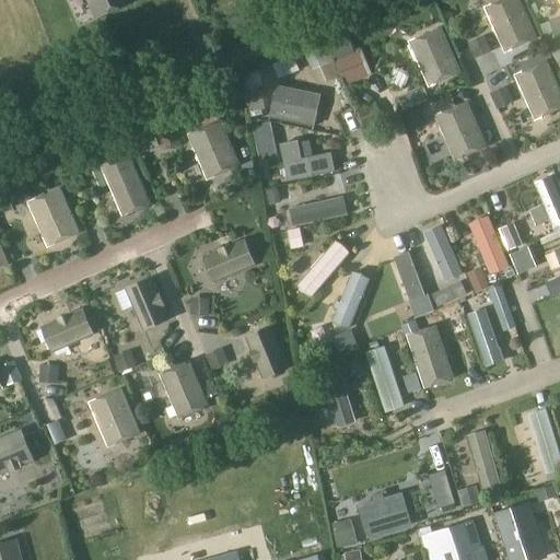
[(88,0),(96,19),(131,2),(130,0),(88,0)]
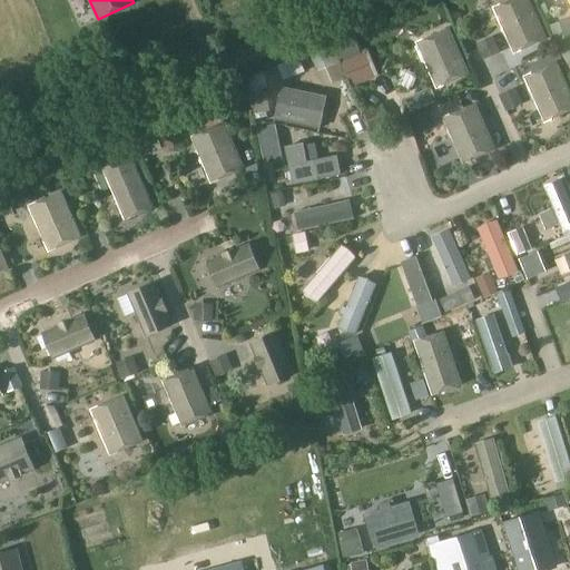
[(529,0),(498,0),(493,2),(513,50),(544,37),(529,0)]
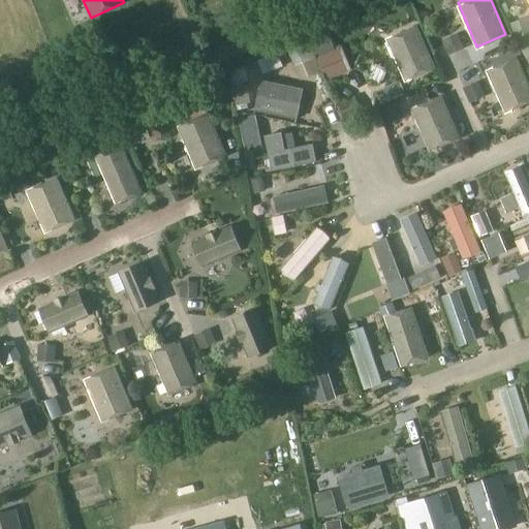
[(528,23),(526,16),(510,22),(517,36),(528,31),(528,23)]
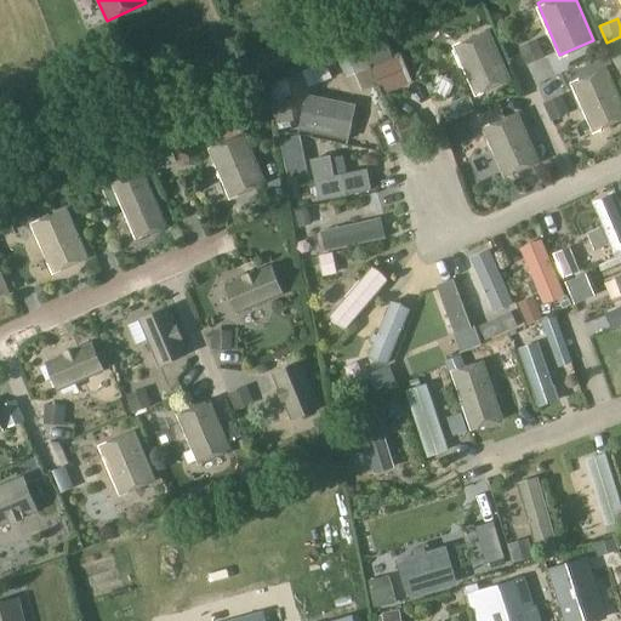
[(488,26),(454,40),(476,92),(510,78),(488,26)]
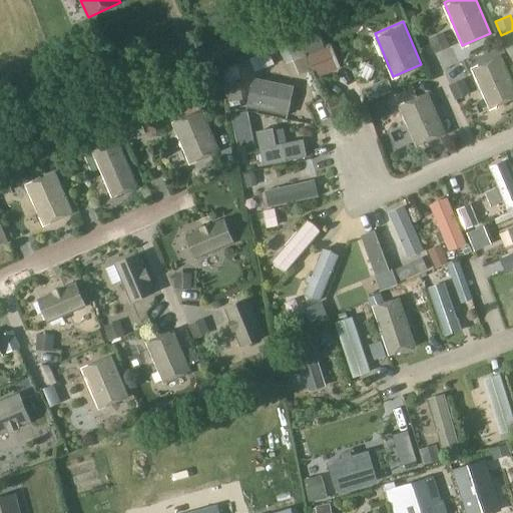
[(318,30),(301,37),(307,53),(325,47),(318,30)]
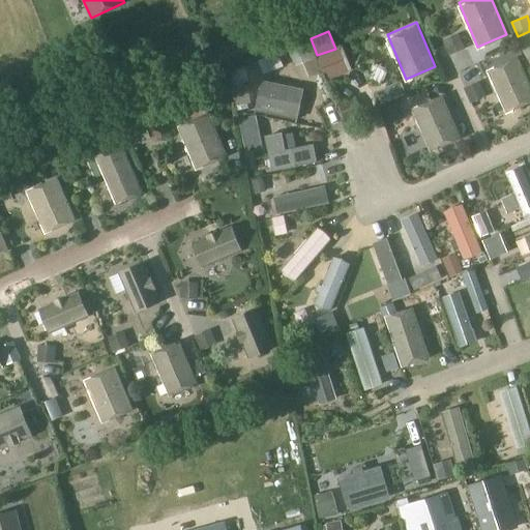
[(458,32),(442,38),(448,53),(464,47),(458,32)]
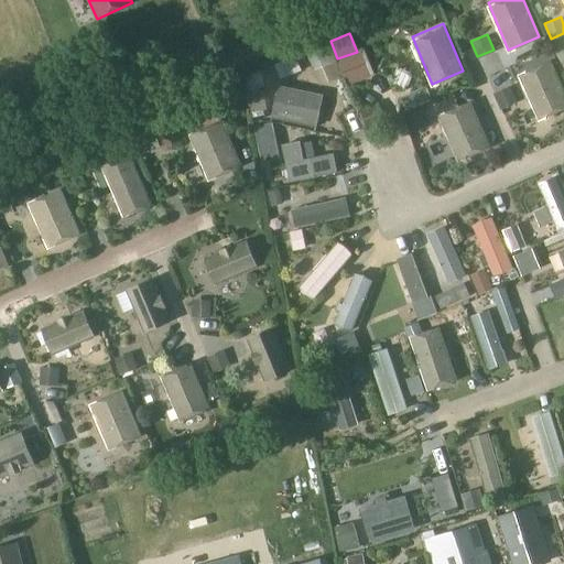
[(327,43),(306,52),(313,68),(334,60),(327,43)]
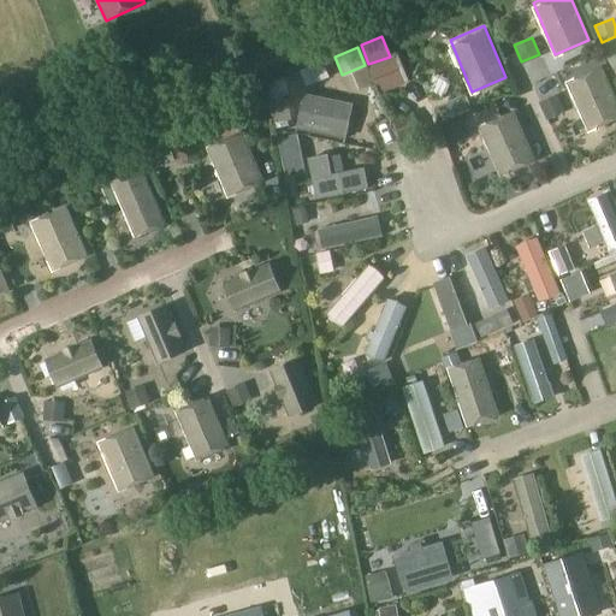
[(390,57),(368,64),(379,90),(408,78),(397,53),(390,57)]
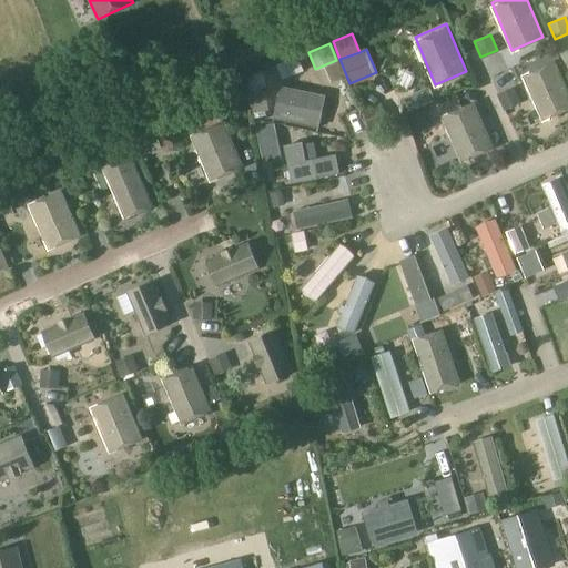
[(296,53),(275,62),(282,78),(303,69),(296,53)]
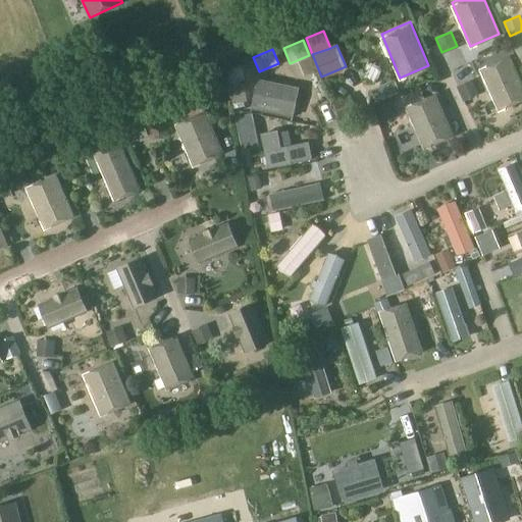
[(521,84),(510,54),(481,66),(500,109),(521,100),(521,84)]
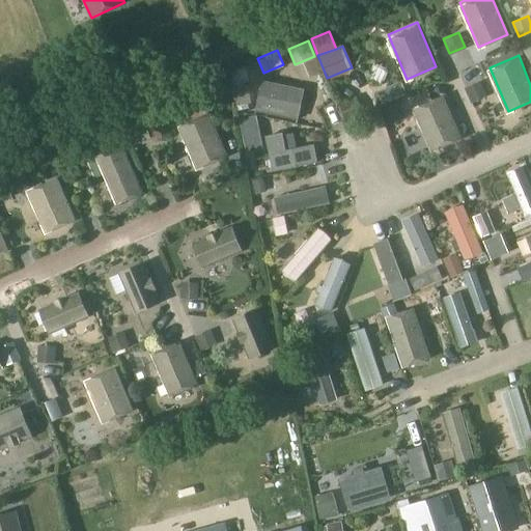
[(314,56),(295,64),(301,79),(320,71),(314,56)]
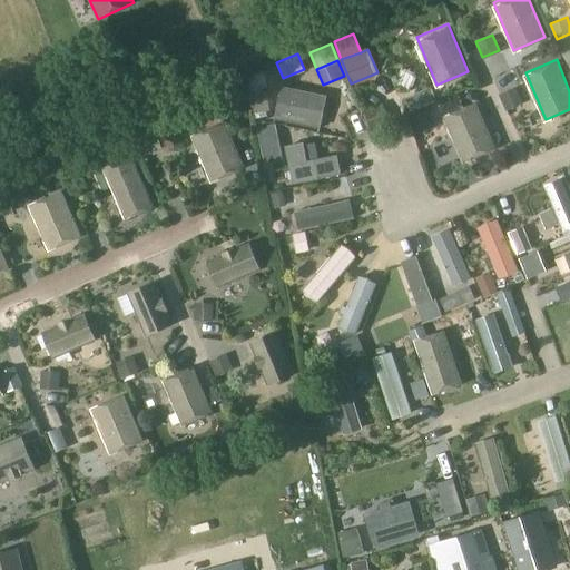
[(326,94),(281,84),(273,117),(318,127),(326,94)]
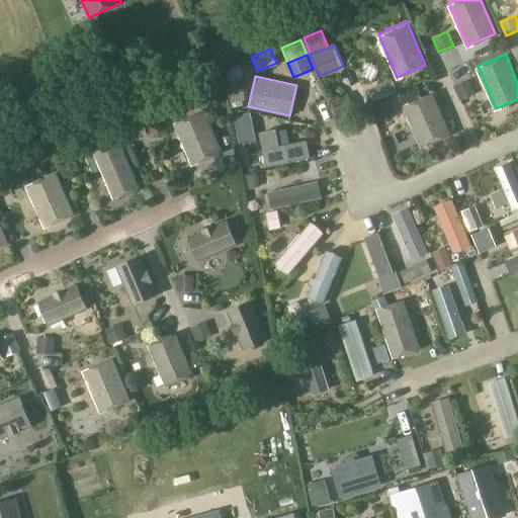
[(242,81),(226,84),(229,102),(245,98),(242,81)]
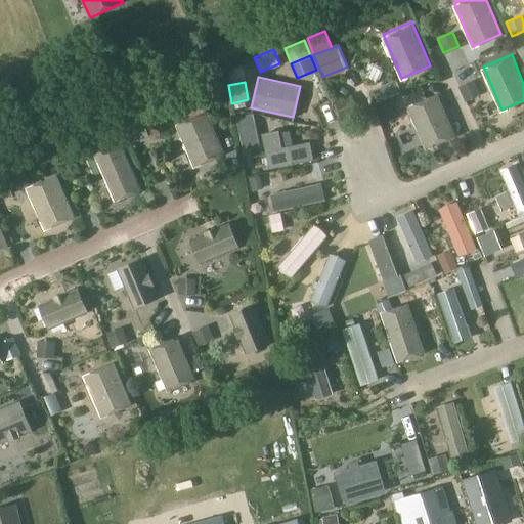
[(436,90),(407,102),(426,146),(454,134),(436,90)]
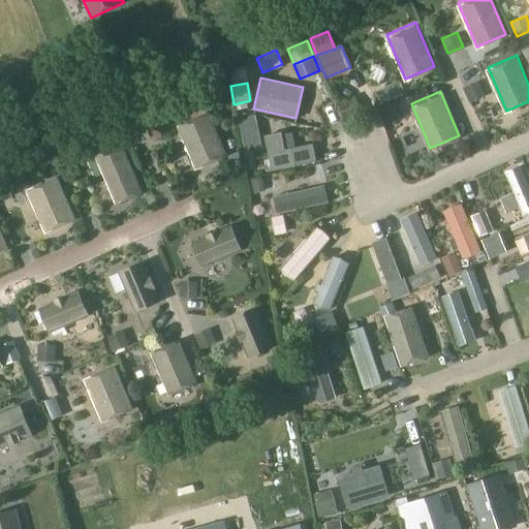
[(207,111),(178,123),(196,167),(225,155),(207,111)]
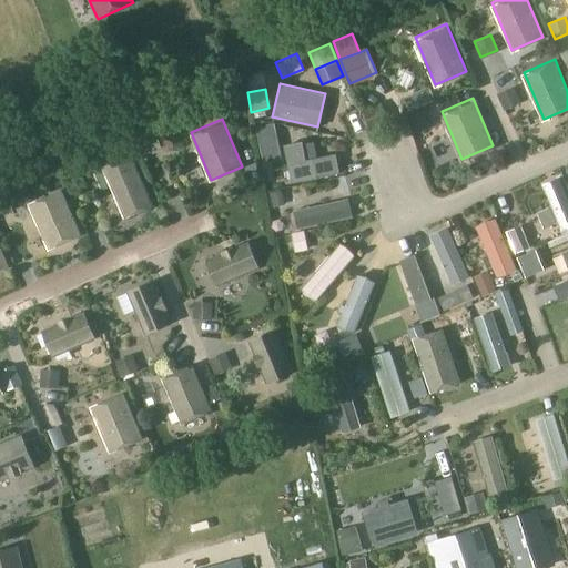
[(274,122),(256,125),(263,163),(281,160),(274,122)]
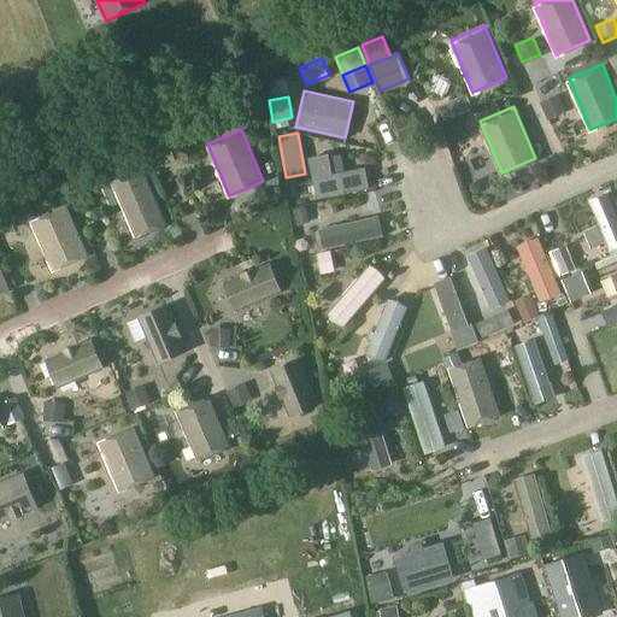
[(144,165),(110,180),(133,235),(166,221),(144,165)]
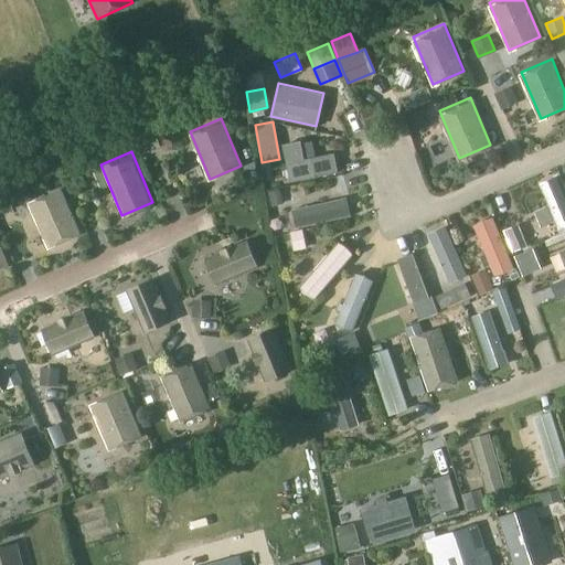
[(333,152),(287,161),(290,180),(338,171),(333,152)]
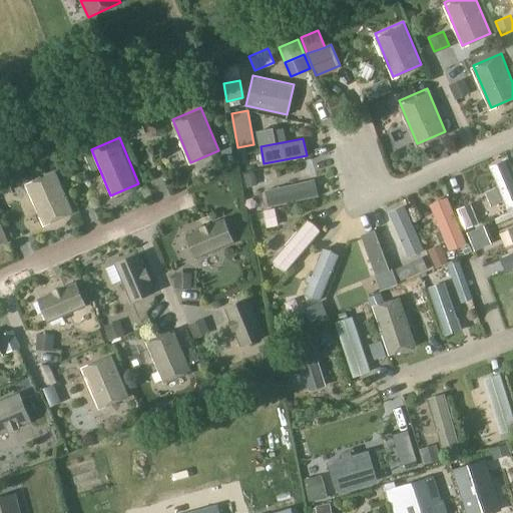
[(489,165),(507,207),(512,204),(512,176),(505,158),(489,165)]
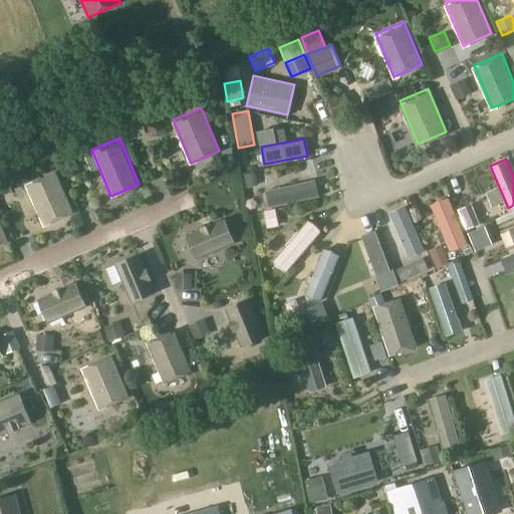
[(55,170),(27,182),(45,225),(73,213),(55,170)]
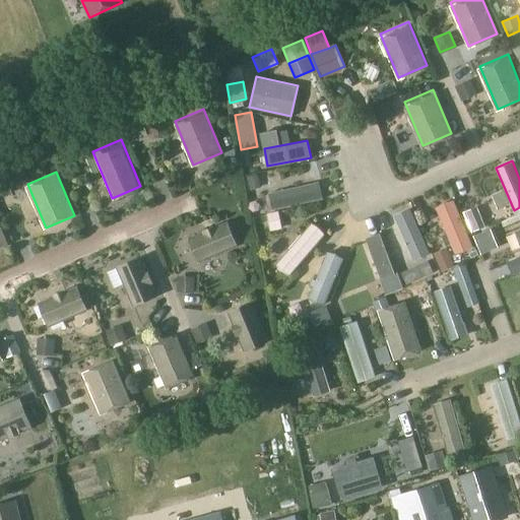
[(319,181),(268,191),(272,208),(322,198),(319,181)]
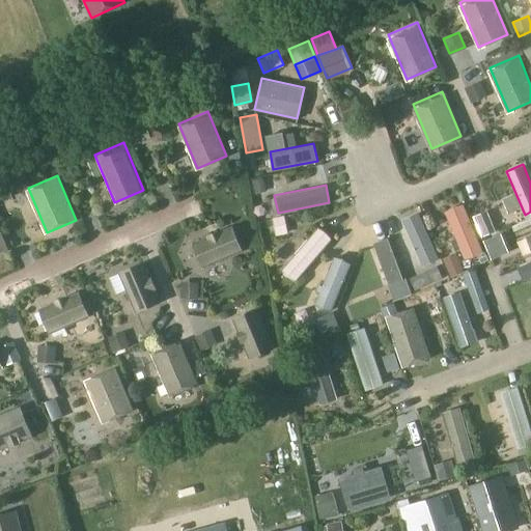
[(444,210),(466,258),(482,251),(462,202),(444,210)]
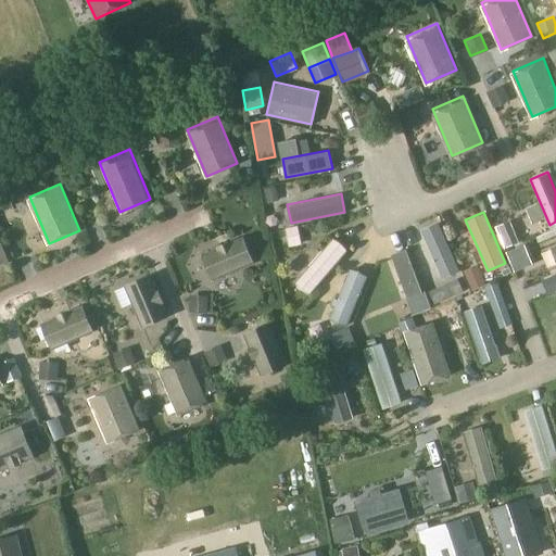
[(419,228),(442,279),(459,272),(437,220),(419,228)]
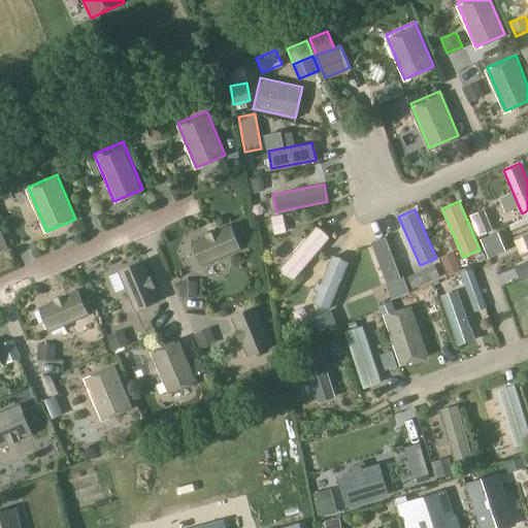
[(316,224),(279,267),(293,278),(329,236),(316,224)]
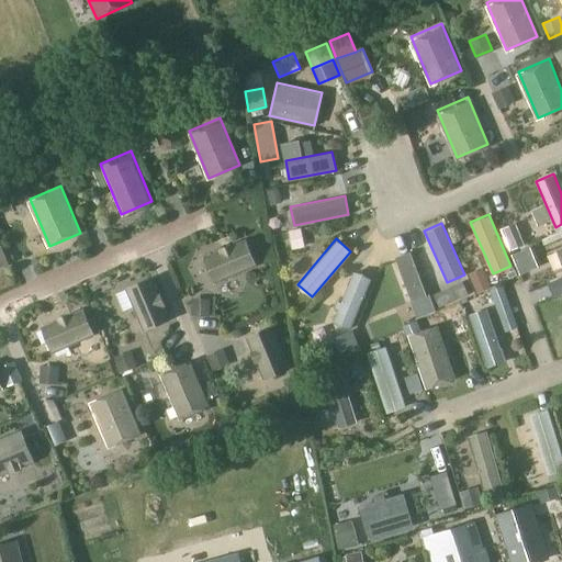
[(246,239),(202,258),(214,284),(257,267),(246,239)]
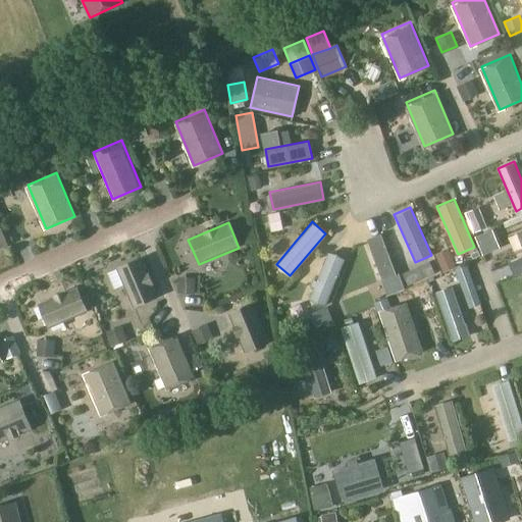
[(329,249),(308,300),(324,307),(346,256),(329,249)]
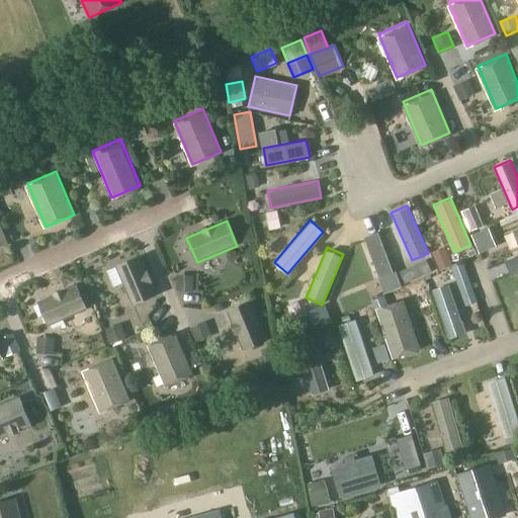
[(140,256),(114,267),(132,307),(156,296),(140,256)]
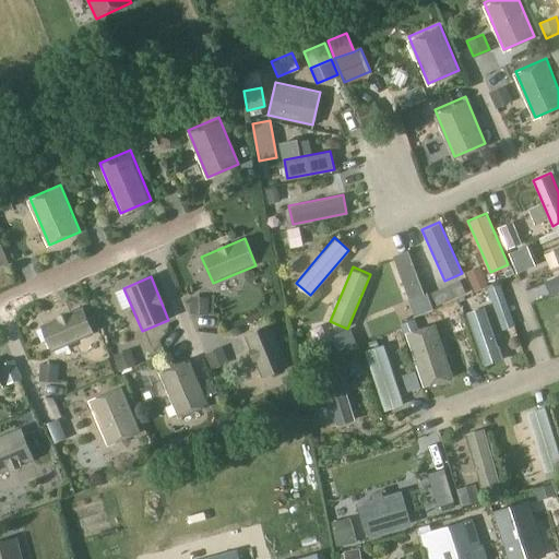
[(202,296),(182,298),(185,314),(204,311),(202,296)]
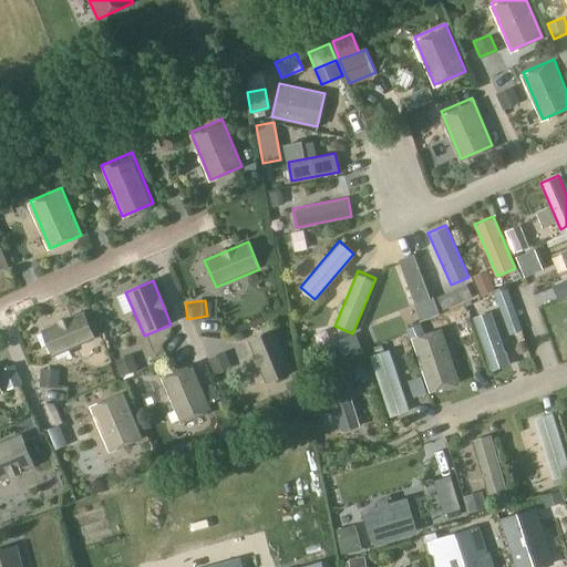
[(473,316),(491,370),(509,364),(491,310),(473,316)]
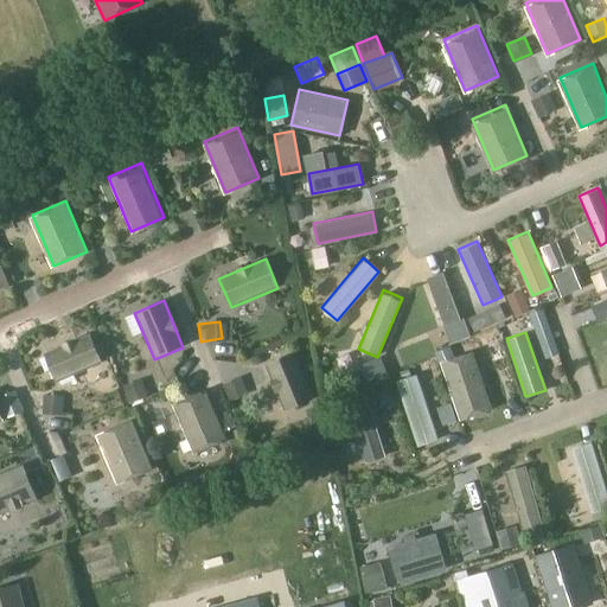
[(89,334),(43,355),(56,383),(102,363),(89,334)]
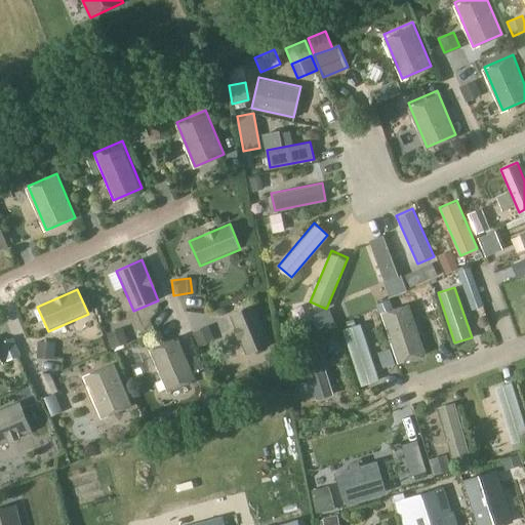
[(380,312),(398,362),(425,352),(408,303),(380,312)]
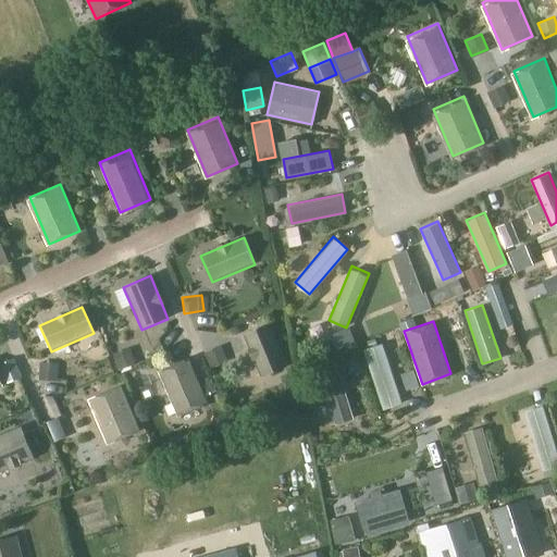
[(270,324),(243,335),(260,378),(287,367),(270,324)]
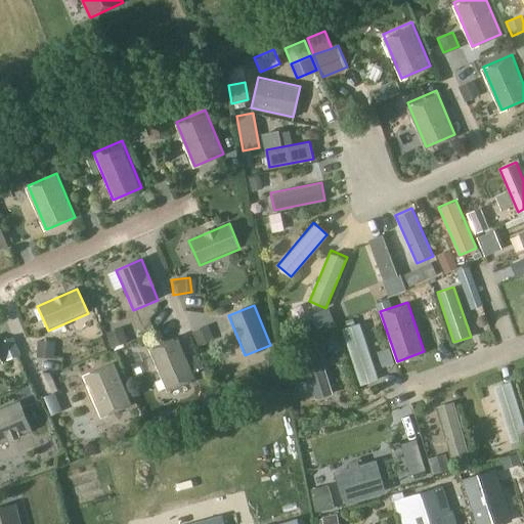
[(312,310),(313,331),(326,331),(325,310),(312,310)]
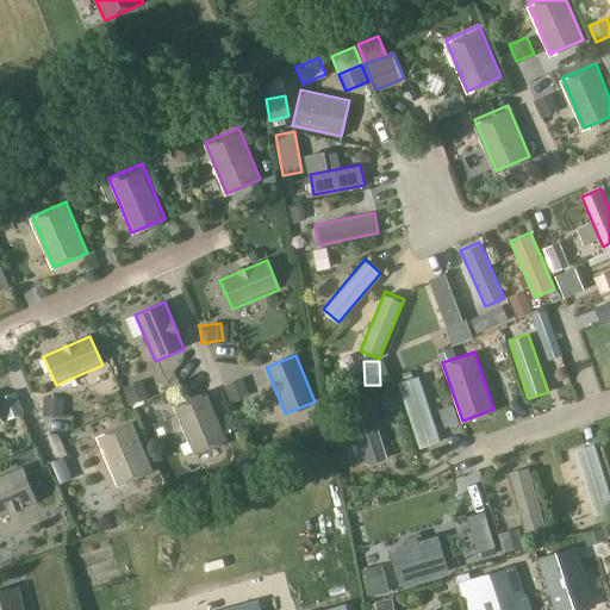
[(398,383),(419,448),(440,441),(418,377),(398,383)]
